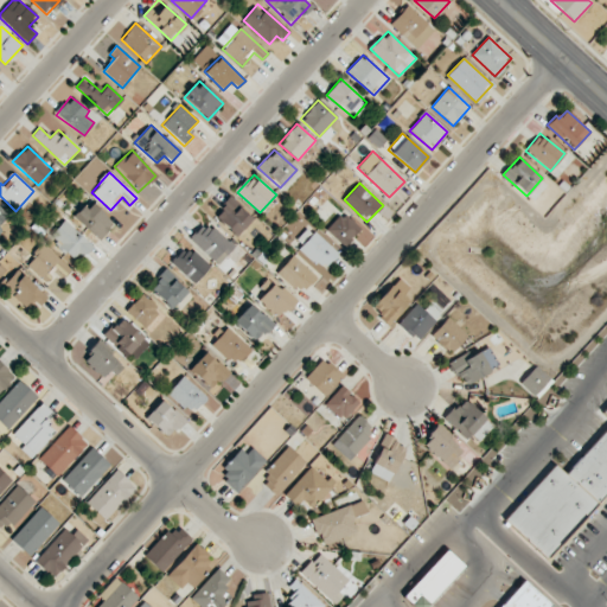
[(253,218),(231,198),(215,216),(236,236),(253,218)]
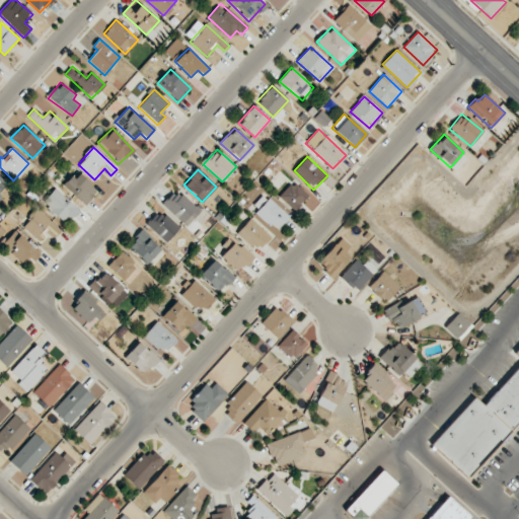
[(84,205),(97,192),(77,171),(64,186),(84,205)]
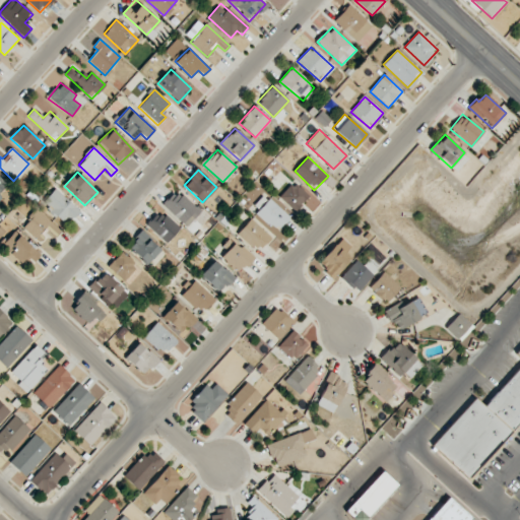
[(279,197),(295,211),(309,197),(293,182),(279,197)]
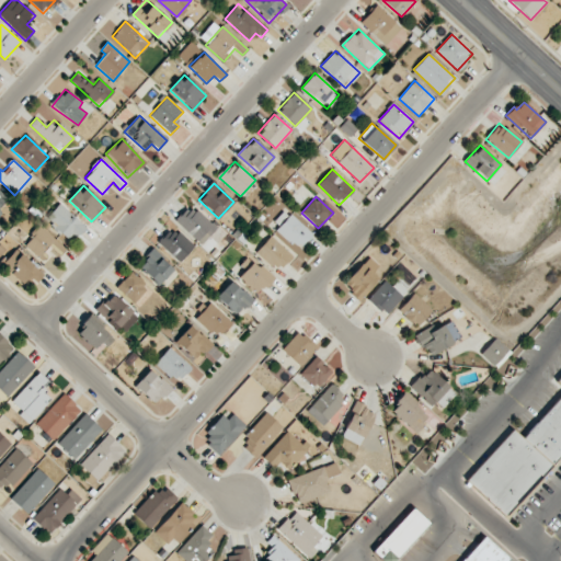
[(84,227),(60,203),(46,218),(70,241),(84,227)]
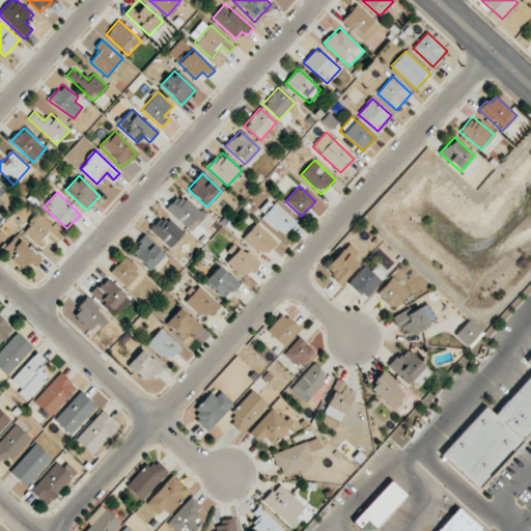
[(204,217),(179,194),(165,208),(191,231),(204,217)]
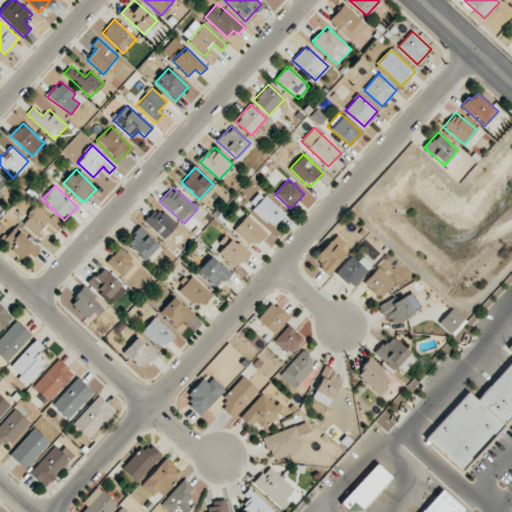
[(285,214),(265,195),(252,209),(273,228),(285,214)]
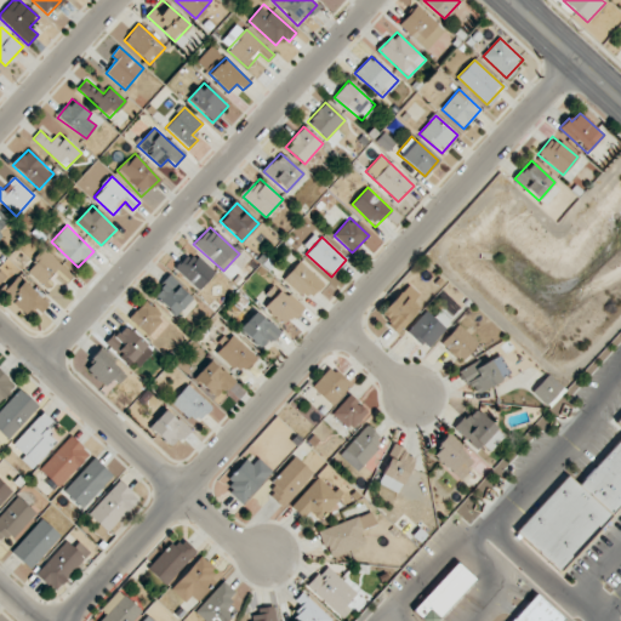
[(27,271),(46,289),(58,275),(66,283),(72,275),(45,250),(27,271)]
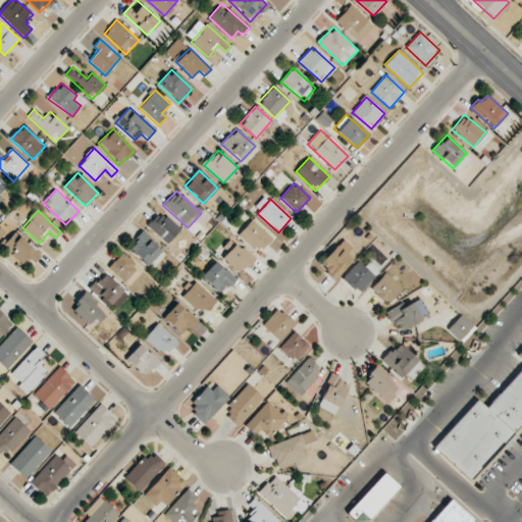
[(166,244),(180,229),(160,211),(147,225),(166,244)]
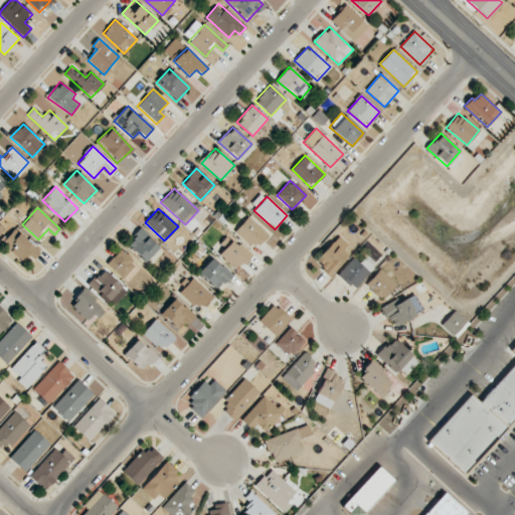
[(268,234),(248,216),(235,230),(254,248),(268,234)]
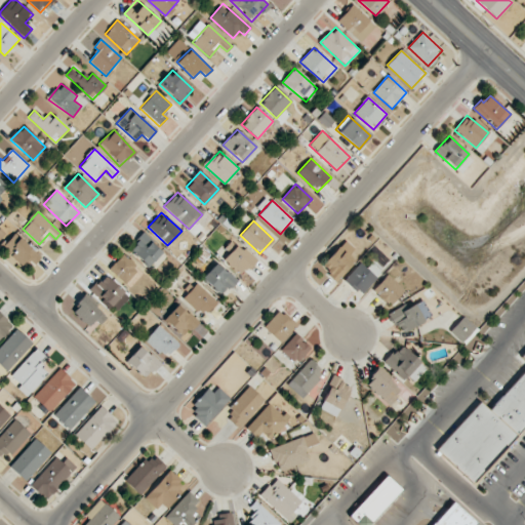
[(35,265),(41,256),(13,234),(2,248),(22,264),(26,257),(35,265)]
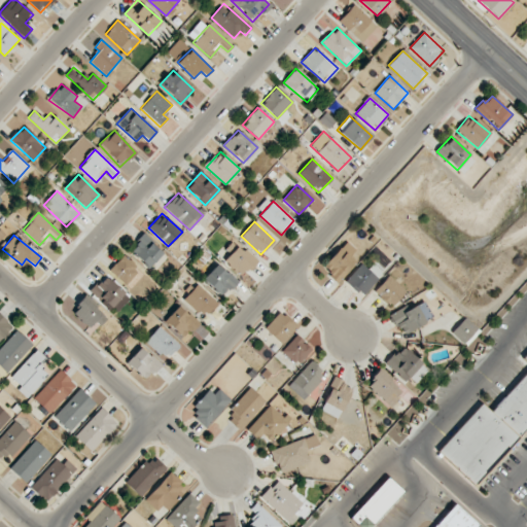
[(130,250),(149,268),(164,252),(144,235),(130,250)]
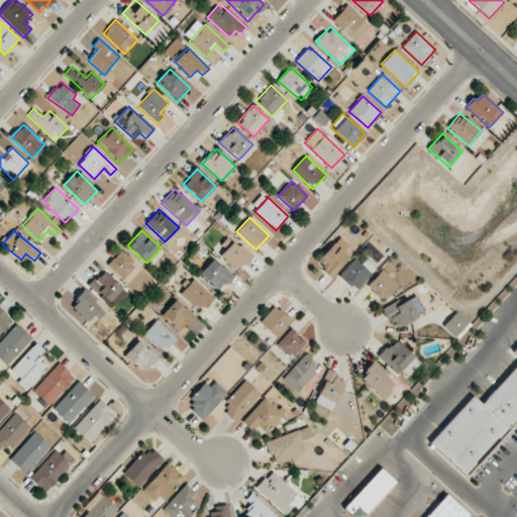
[(329,275),(352,249),(339,236),(316,262),(329,275)]
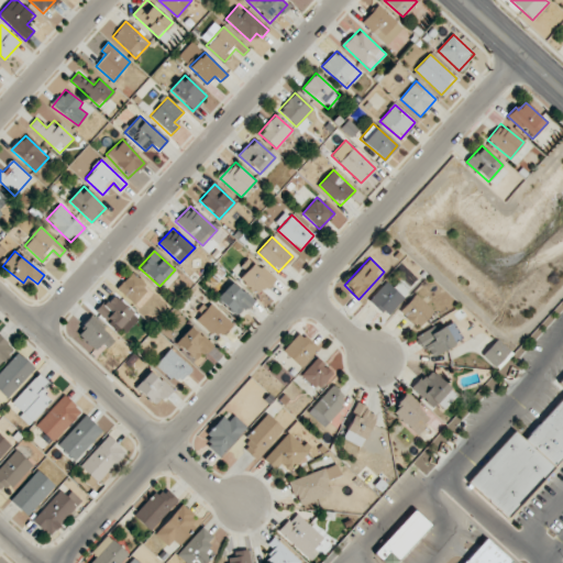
[(254,263),(239,278),(258,296),(273,279),(254,263)]
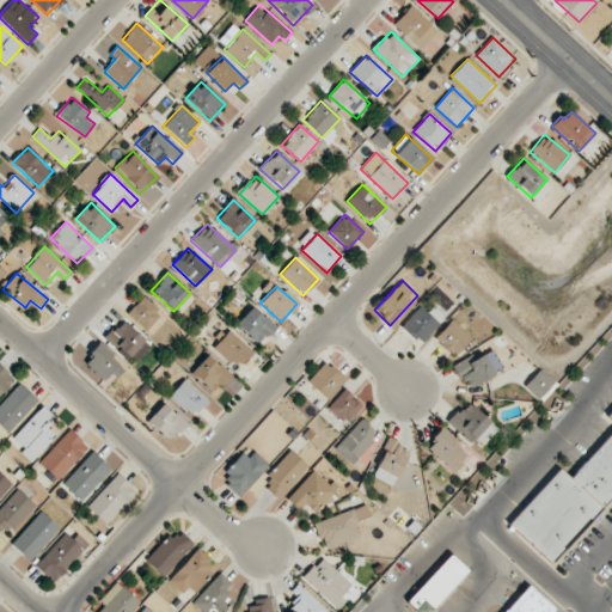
[(147,331),(163,313),(144,295),(127,313),(147,331)]
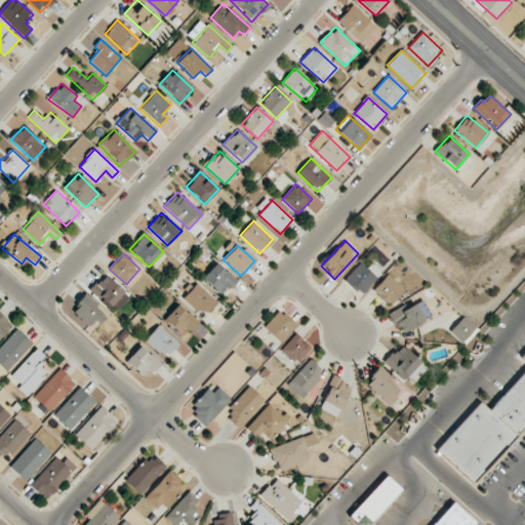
[(378,273),(360,259),(344,282),(362,295),(378,273)]
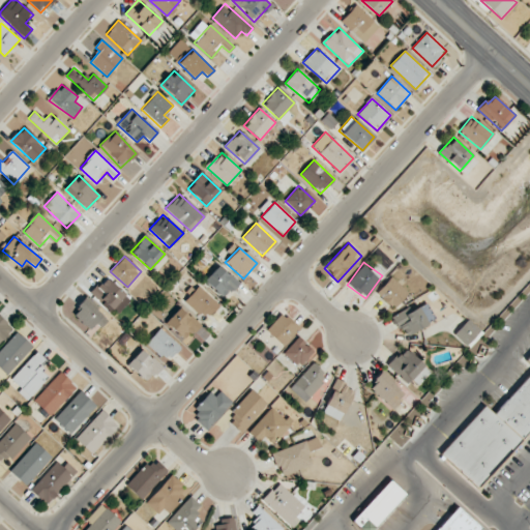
[(238,284),(219,265),(204,281),(224,299),(238,284)]
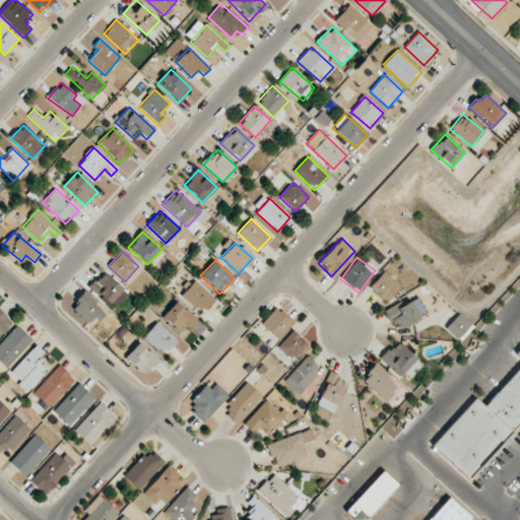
[(109,304),(123,289),(104,271),(89,286),(109,304)]
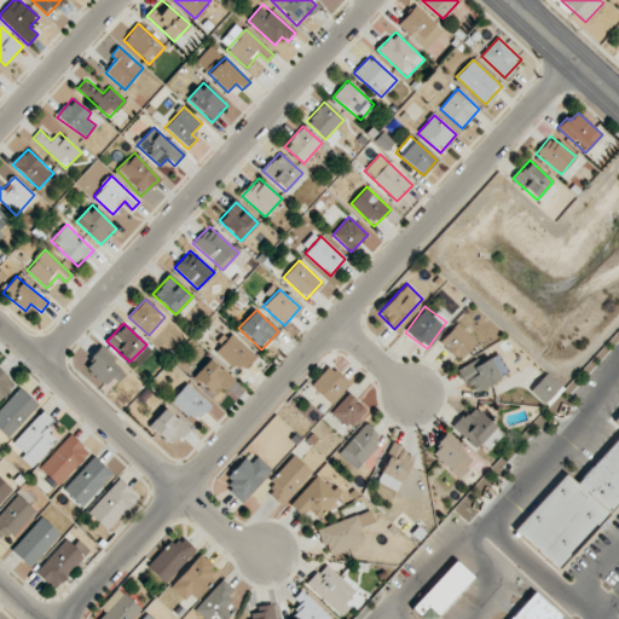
[(460,360),(476,342),(457,323),(440,341),(460,360)]
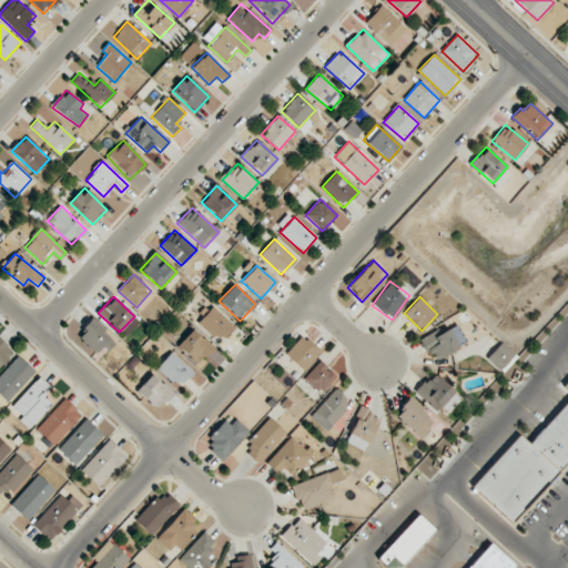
[(221,342),(235,326),(212,306),(199,322),(221,342)]
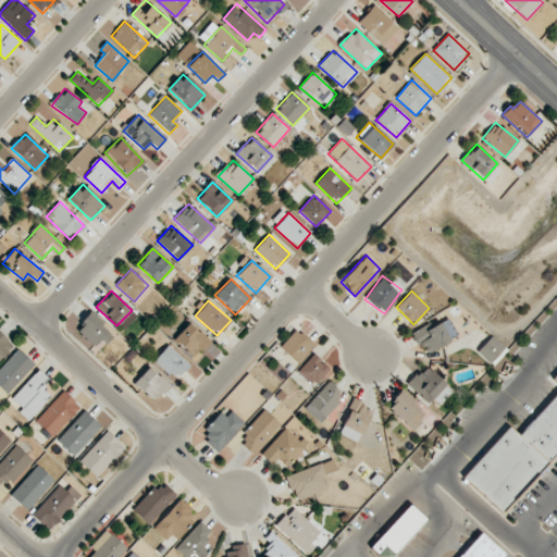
[(76,330),(98,349),(111,335),(89,316),(76,330)]
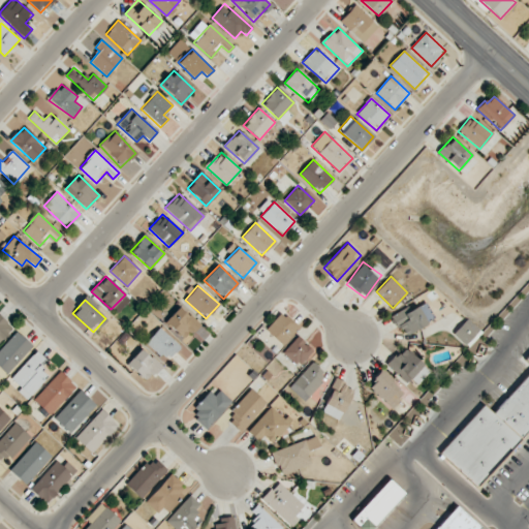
[(395,327),(401,324),(404,334),(433,321),(425,302),(391,316),(395,327)]
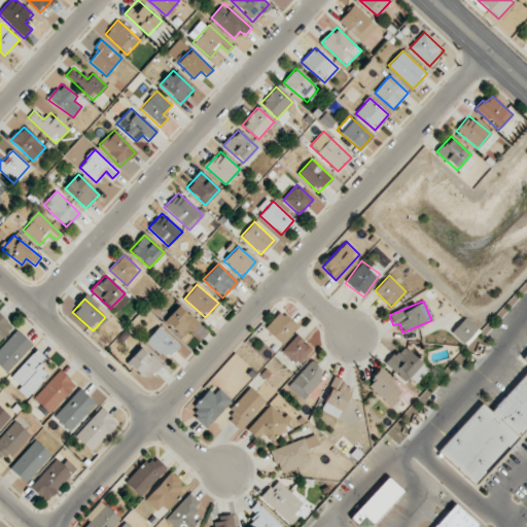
[(199,322),(179,305),(165,321),(184,339),(199,322)]
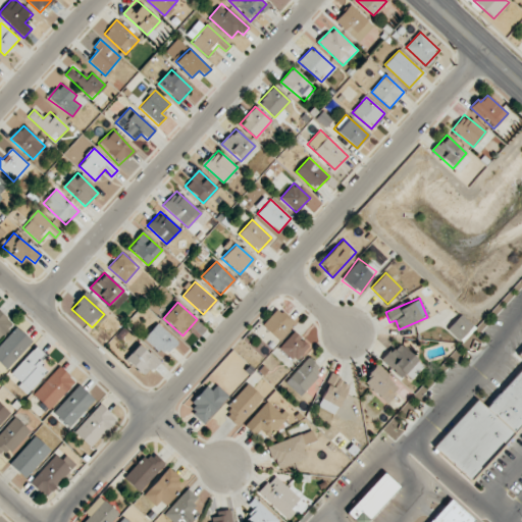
[(262,325),(278,341),(295,323),(277,308),(262,325)]
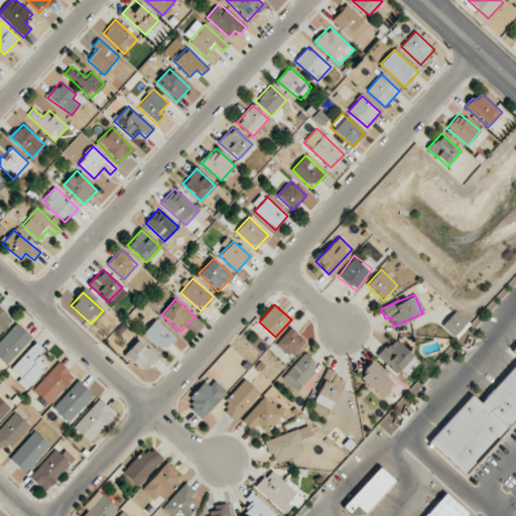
[(0,334),(12,320),(0,307),(0,334)]
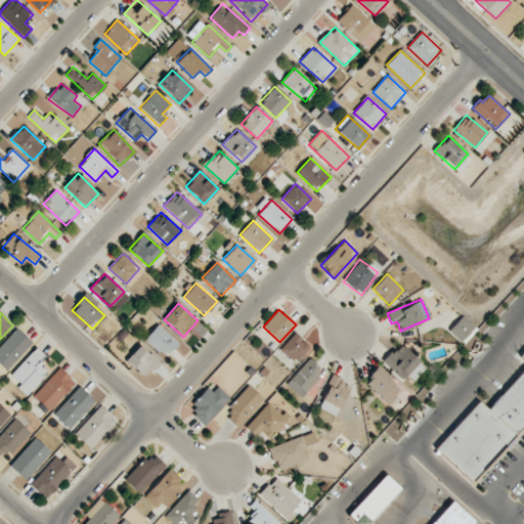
[(477,329),(463,315),(448,331),(464,344),(477,329)]
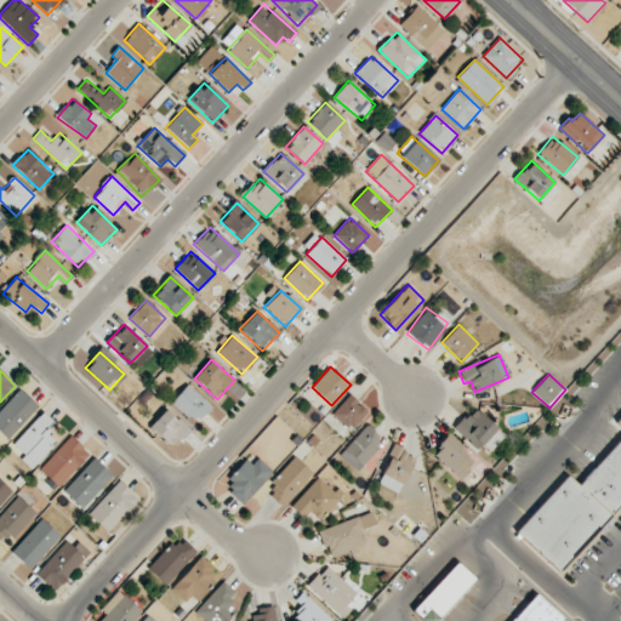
[(211,406),(187,385),(171,402),(195,425),(211,406)]
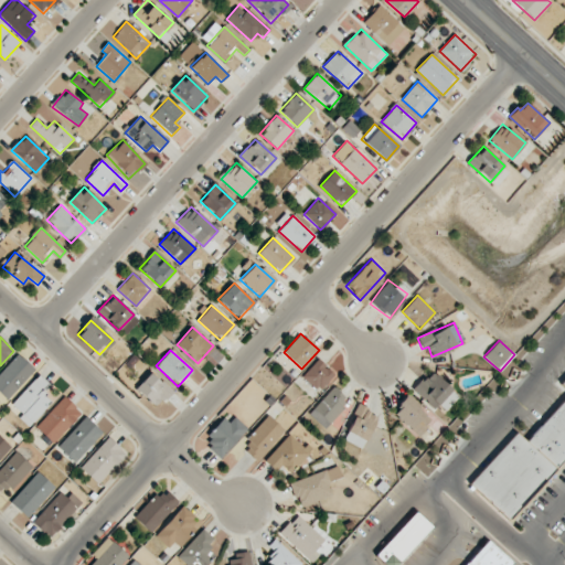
[(35,370),(19,354),(0,373),(0,392),(7,400),(35,370)]
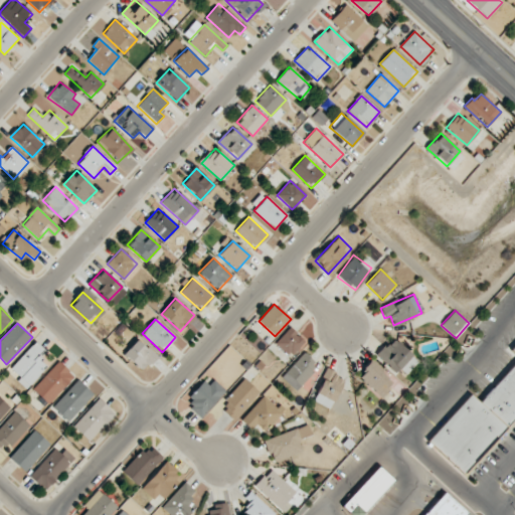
[(290,357),(305,341),(291,327),(276,343),(290,357)]
